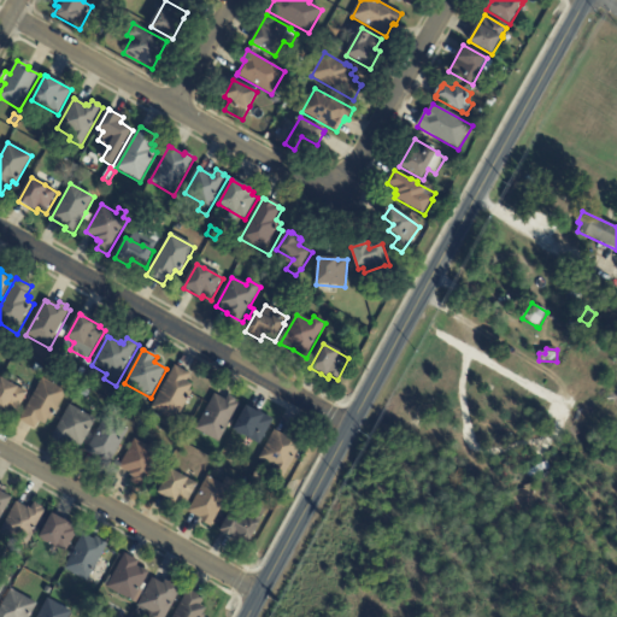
[(177,368),(191,376),(187,383),(193,387),(191,392),(193,393),(176,423),(152,410),(176,366),(177,368)]
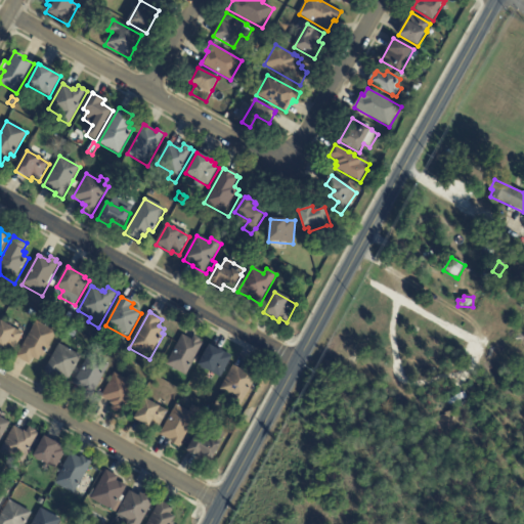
[(27,364),(16,358),(36,321),(56,334),(43,358),(41,357),(39,361),(34,359),(30,365),(27,364)]
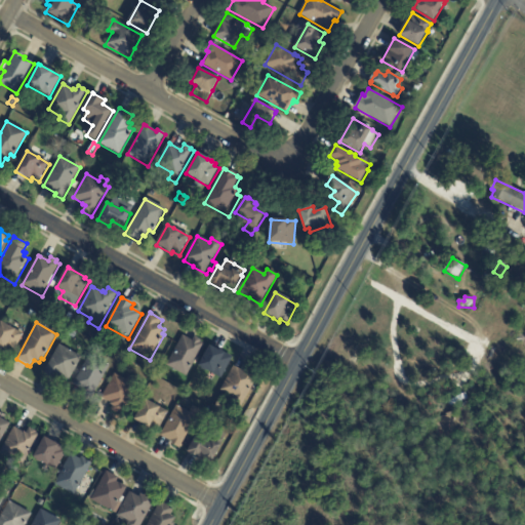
[(0,350),(0,323),(24,335),(15,349),(8,345),(4,352),(0,350)]
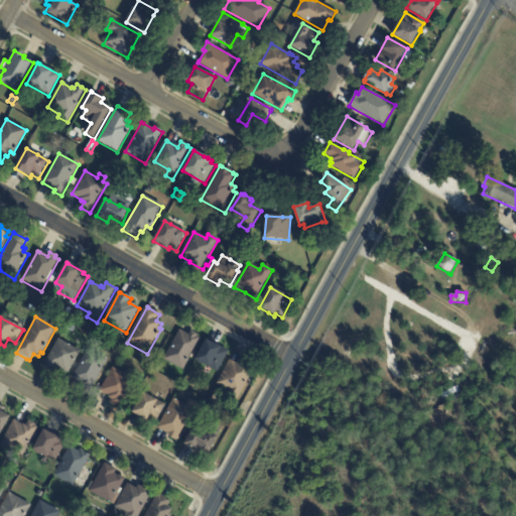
[(67,330),(70,325),(77,329),(73,335),(67,330)]
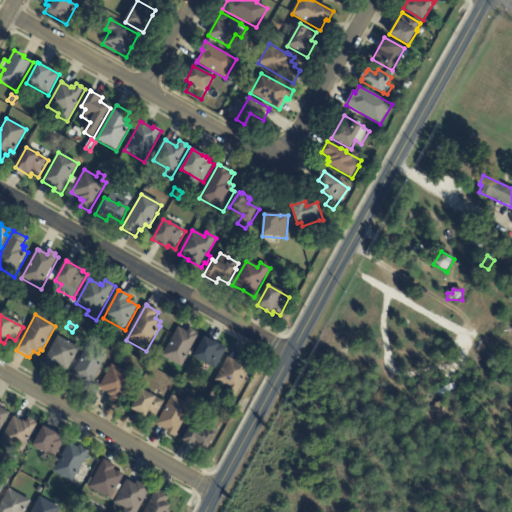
[(179,329),(188,333),(190,329),(196,332),(195,334),(199,337),(195,344),(197,345),(191,356),(189,355),(182,368),(162,357),(179,328),(179,329)]
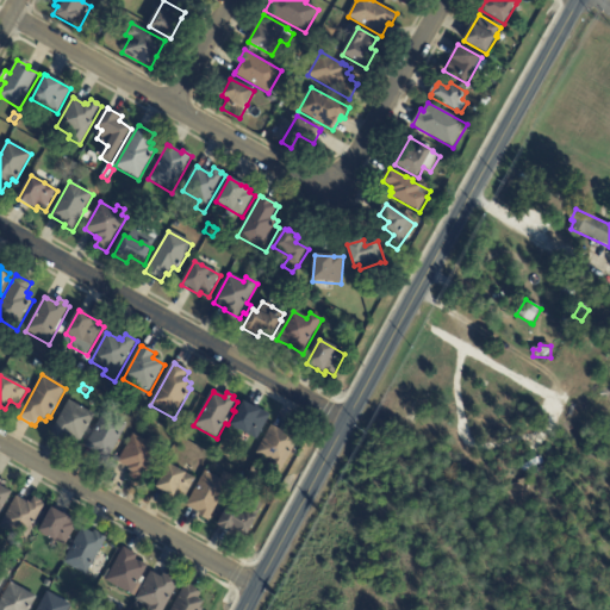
[(95,416),(80,443),(68,437),(64,442),(51,434),(69,402),(95,416)]
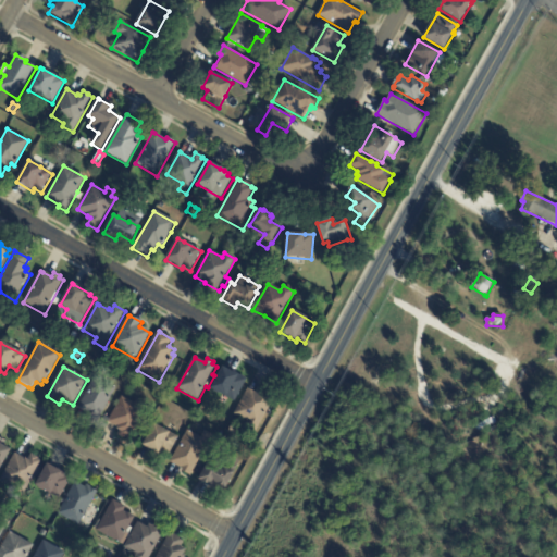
[(223,369),(246,381),(235,403),(211,391),(222,369),(223,369)]
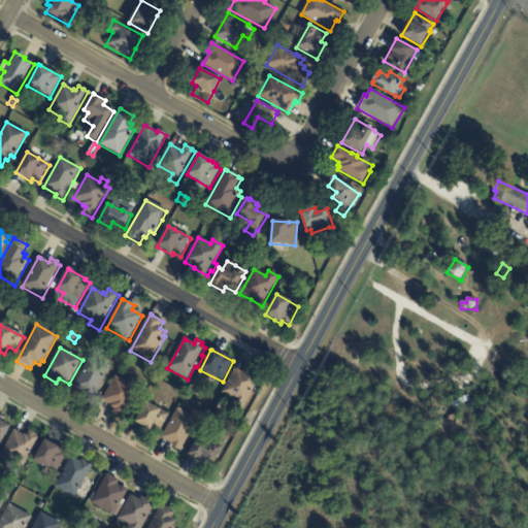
[(130,354),(136,357),(134,363),(127,359),(130,354)]
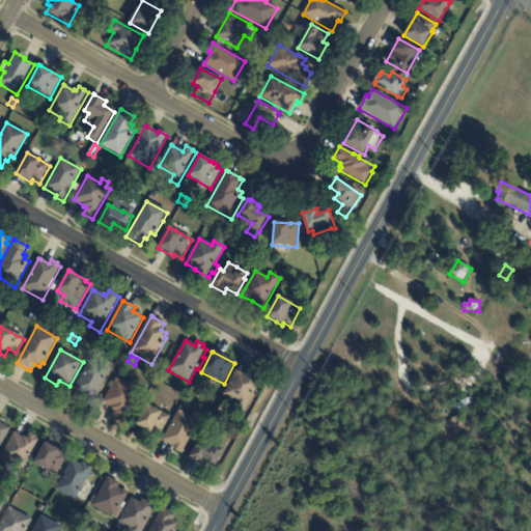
[(84,401),(83,400),(85,396),(75,390),(90,360),(110,371),(92,406),(84,401)]
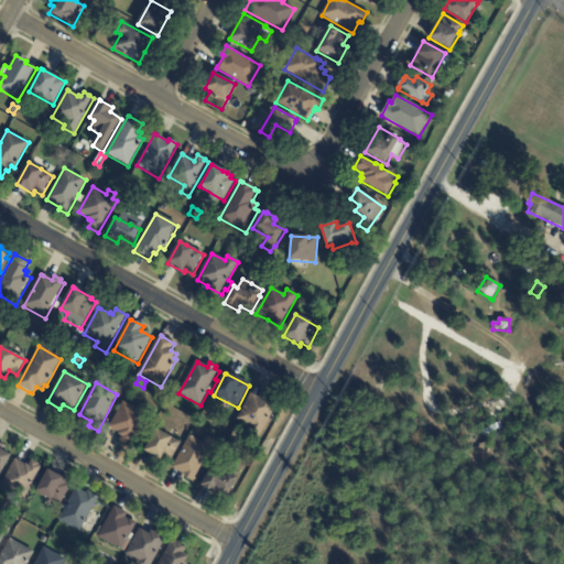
[(266,399),(278,405),(273,414),(270,413),(267,419),(273,423),(263,442),(248,433),(250,429),(237,421),(251,394),(261,400),(263,397),(266,399)]
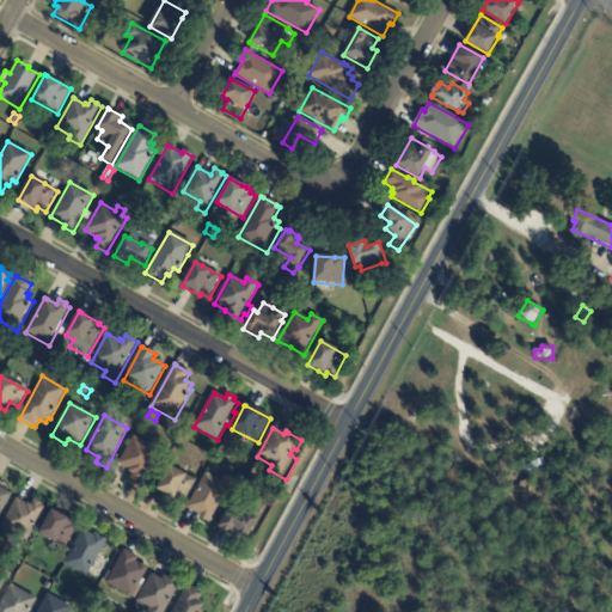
[(160,452),(145,481),(129,472),(129,471),(118,465),(134,436),(148,445),(151,439),(163,446),(160,452)]
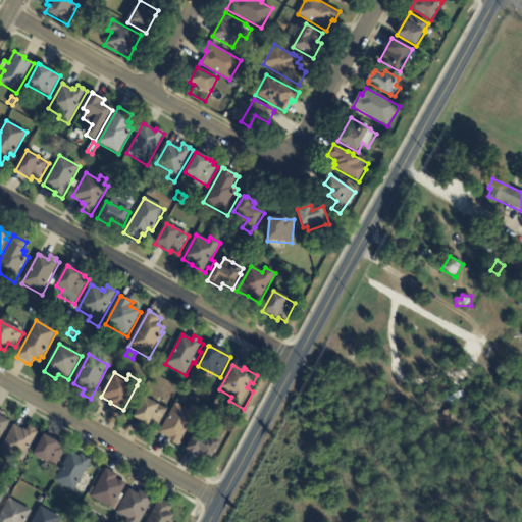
[(145,425),(134,419),(145,399),(168,411),(157,431),(145,425)]
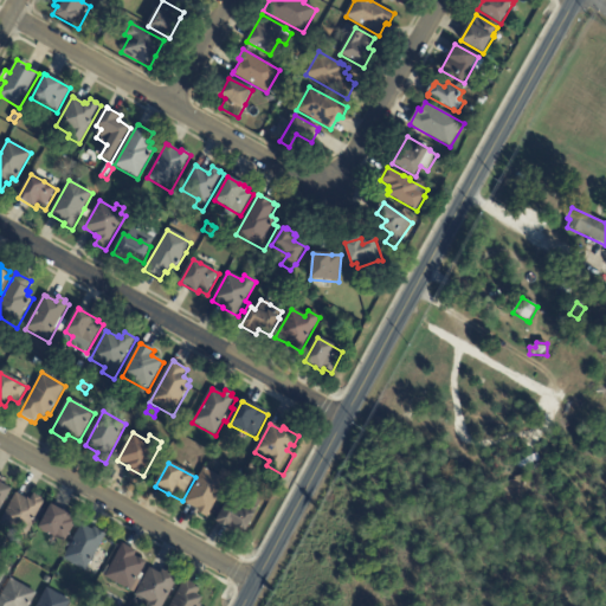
[(217,503),(216,503),(207,520),(195,514),(197,510),(186,504),(204,470),(219,477),(223,470),(236,477),(230,488),(229,487),(219,504),(217,503)]
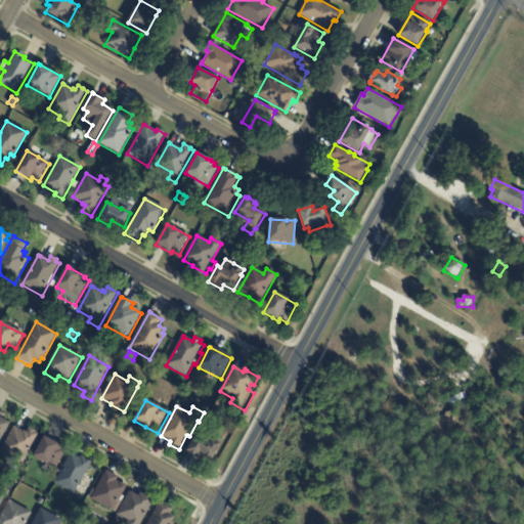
[(0,413),(1,415),(0,417),(0,419),(10,425),(0,440),(0,413)]
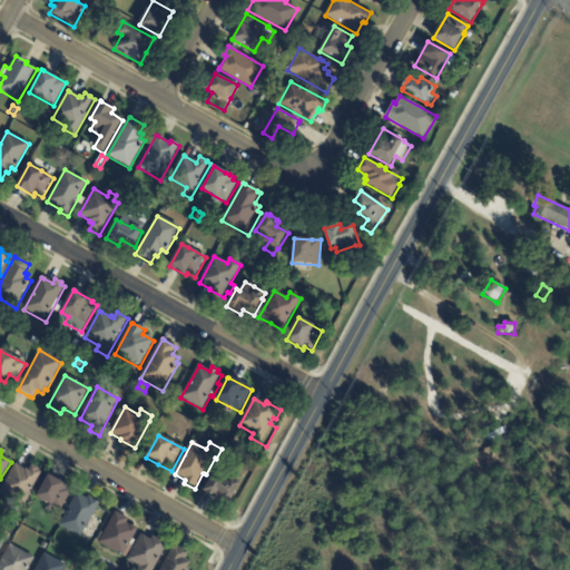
[(17,465),(29,472),(32,467),(40,470),(39,471),(42,473),(23,510),(7,500),(9,497),(1,492),(15,465),(17,465)]
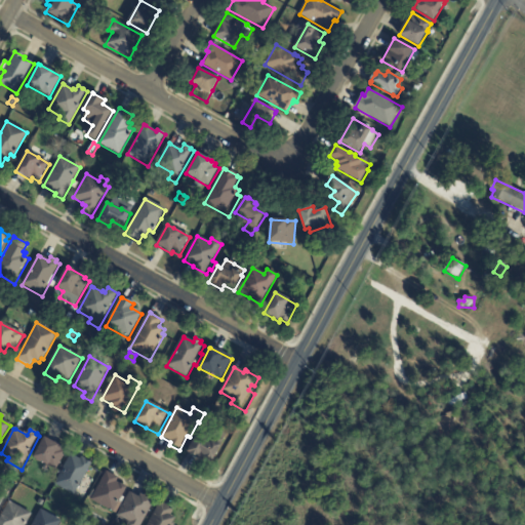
[(200,461),(190,455),(188,454),(197,438),(200,439),(205,431),(211,435),(215,429),(228,435),(212,462),(202,457),(200,461)]
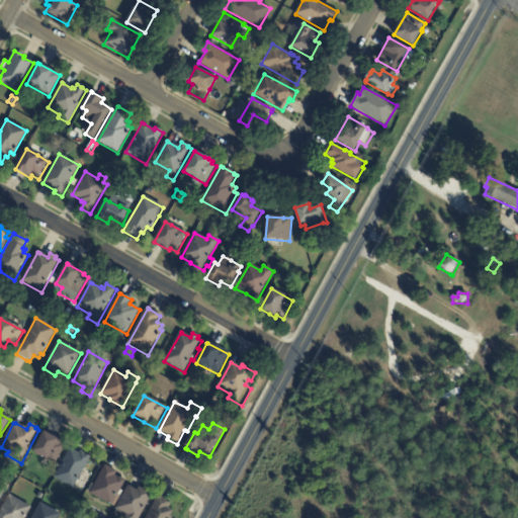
[(54,438),(57,440),(58,439),(62,441),(61,444),(65,446),(55,465),(32,453),(44,433),(54,438)]
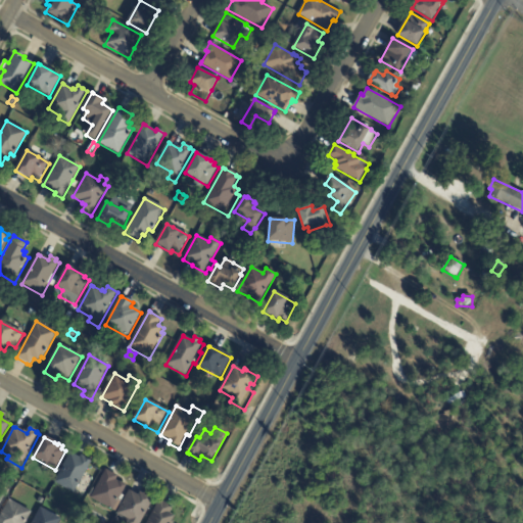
[(188,438),(192,440),(188,446),(184,444),(188,438)]
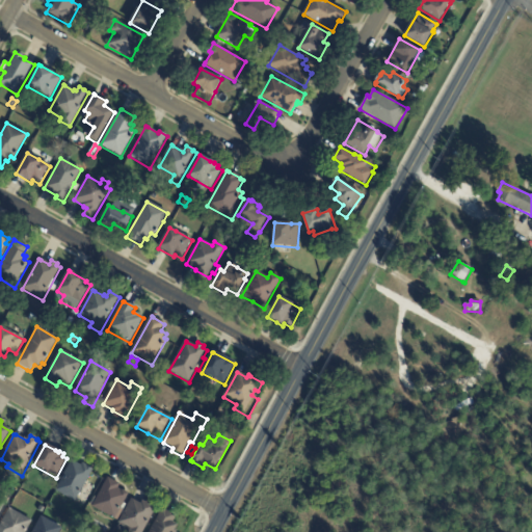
[(73,462),(81,467),(83,464),(87,467),(86,468),(92,471),(77,503),(56,493),(72,462),(73,462)]
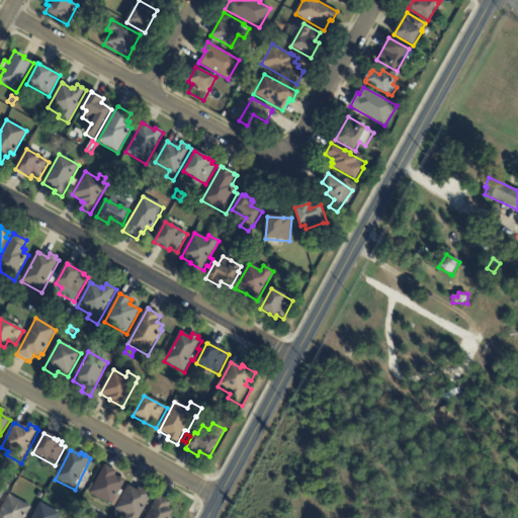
[(106,466),(117,473),(115,477),(125,482),(112,507),(90,495),(105,466),(106,466)]
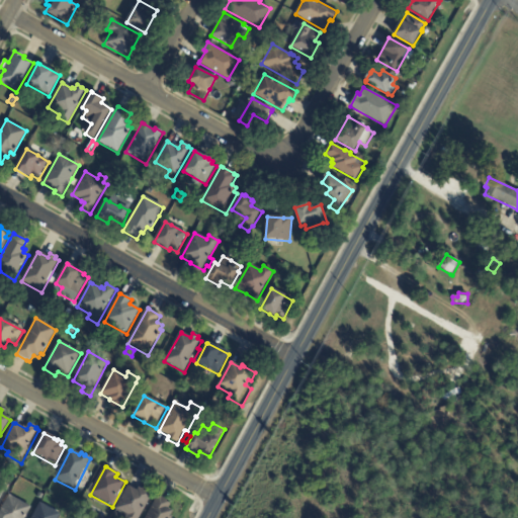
[(128,488),(138,493),(139,490),(143,492),(144,489),(154,494),(140,517),(118,517),(115,516),(117,512),(115,511),(128,488)]
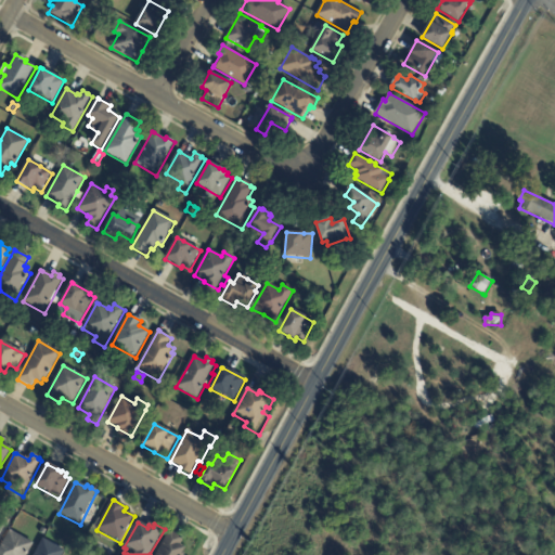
[(0,554),(0,549),(10,531),(34,544),(27,554),(0,554)]
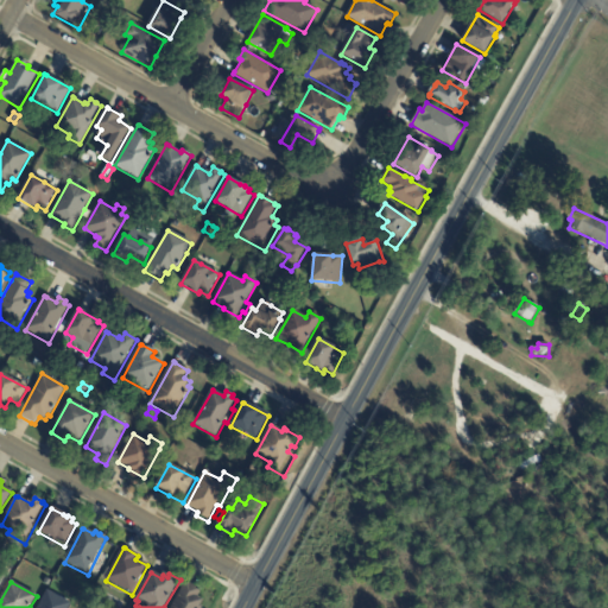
[(187,583),(202,591),(197,599),(206,603),(202,607),(171,607),(185,582),(187,583)]
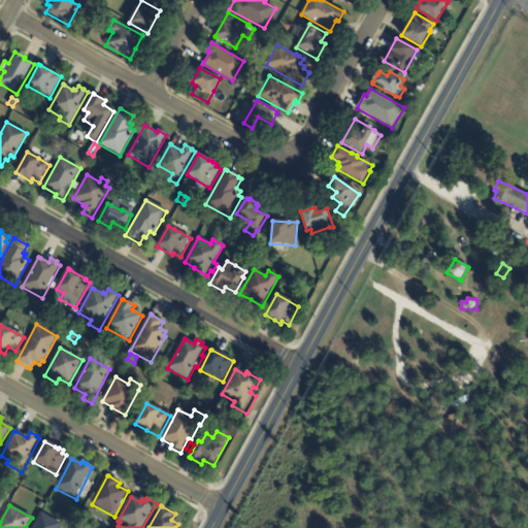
[(32,527),(40,514),(62,525),(60,527),(32,527)]
